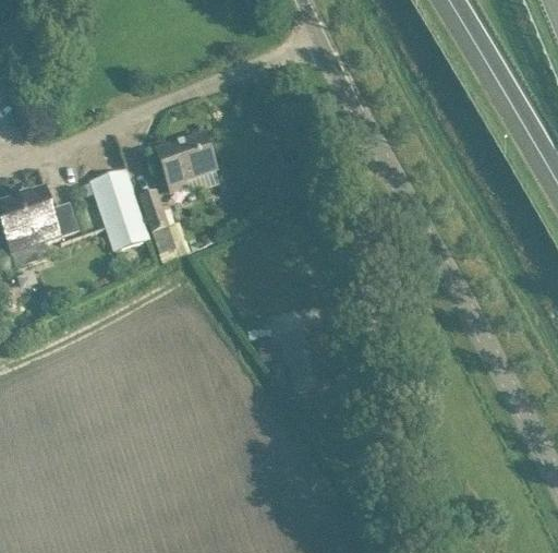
[(291,69),(294,76),(302,74),(300,65),(291,69)]
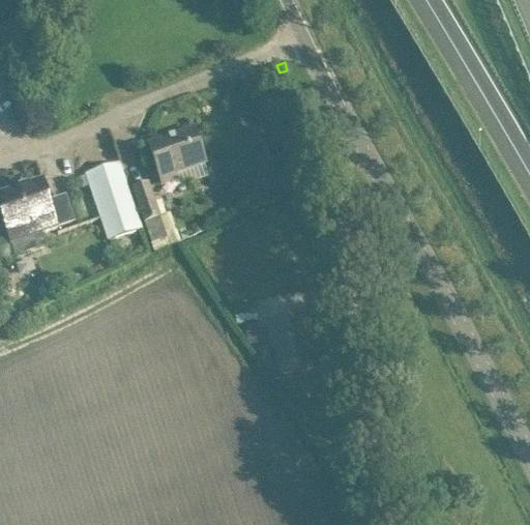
[(194,126),(148,142),(162,181),(177,176),(175,170),(205,159),(194,126)]
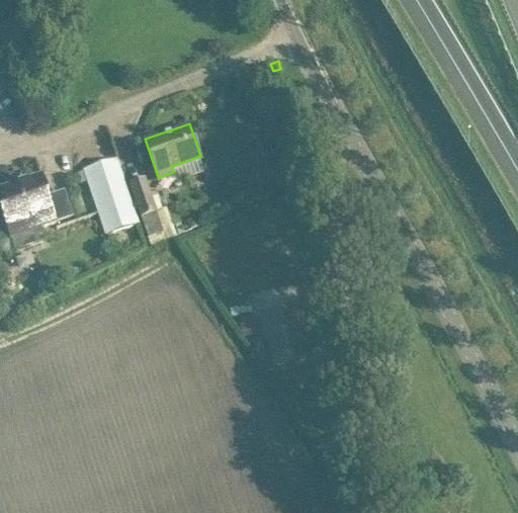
[(116,156),(84,166),(105,233),(138,222),(116,156)]
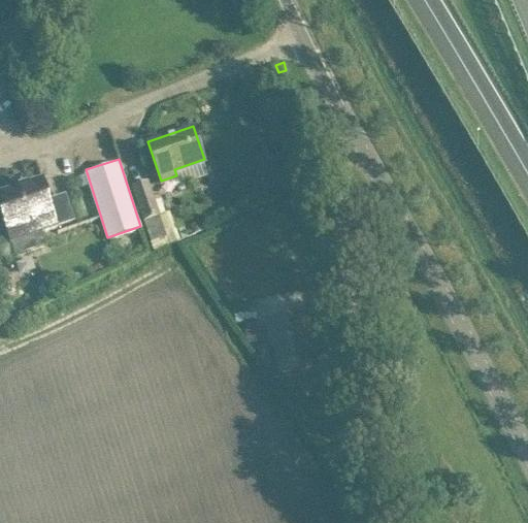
[(42,176),(0,190),(0,191),(6,209),(1,211),(8,231),(15,253),(46,242),(41,229),(57,224),(47,197),(48,196),(42,176)]
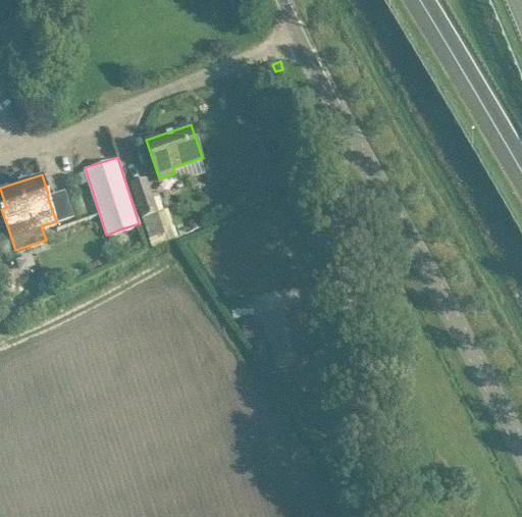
[(165,211),(158,214),(157,210),(146,176),(131,183),(142,215),(149,237),(171,228),(165,211)]
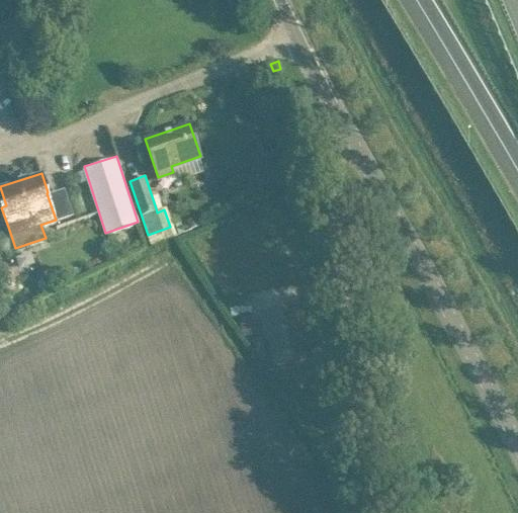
[(197,211),(186,217),(190,226),(201,222),(197,211)]
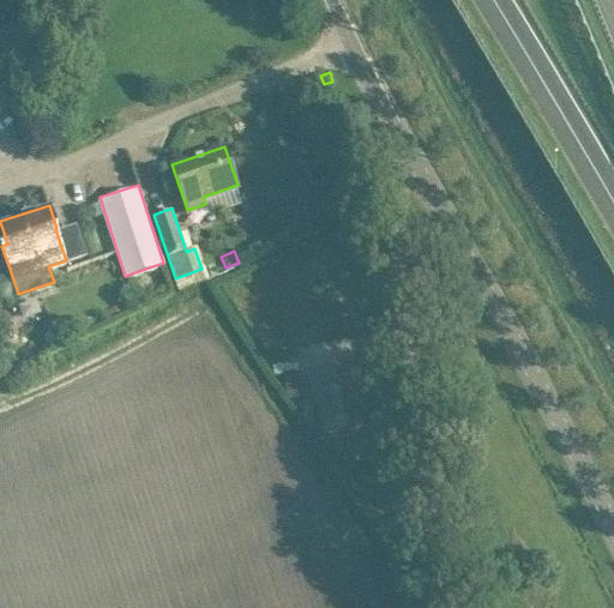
[(283,371),(288,396),(299,393),(295,369),(299,368),(296,353),(271,357),(274,372),(283,371)]
